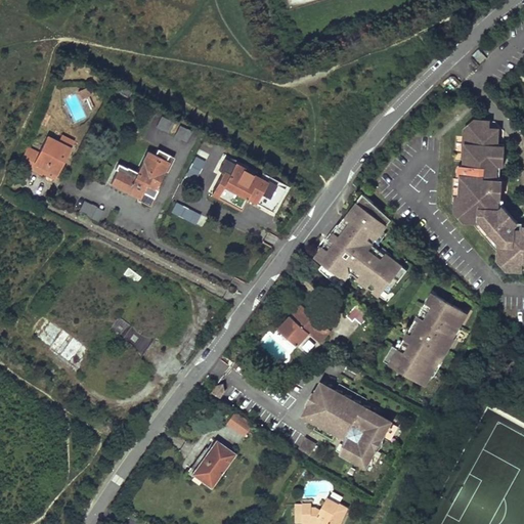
[(91,95),(87,88),(79,91),(82,99),(91,95)]
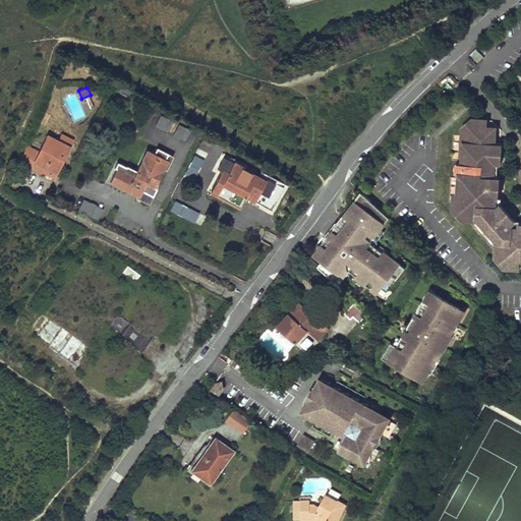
[(155,106),(150,115),(168,125),(173,117),(155,106)]
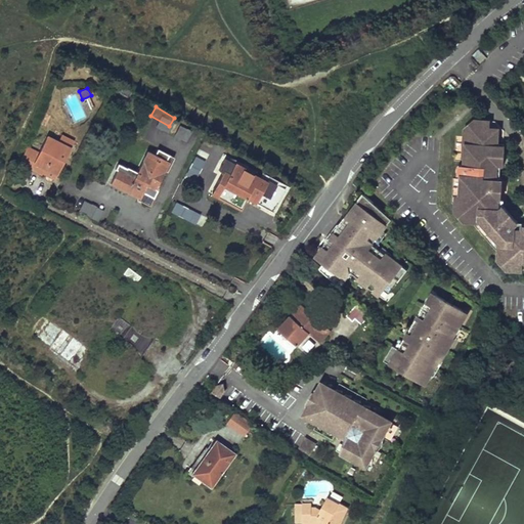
[(489,123),(474,121),(464,131),(463,145),(465,145),(464,165),(462,165),(460,166),(459,167),(457,168),(456,170),(456,173),(457,175),(459,176),(461,178),(463,179),(462,198),(455,197),(454,213),(464,223),(478,224),(479,219),(483,220),(483,226),(495,241),(501,242),(501,246),(497,246),(496,261),(507,271),(521,272),(522,264),(523,263),(523,226),(523,227),(523,231),(514,231),(514,226),(517,224),(503,208),(499,211),(495,210),(496,202),(500,202),(501,183),(499,179),(494,178),(493,180),(483,180),(484,167),(494,167),(494,169),(499,170),(503,167),(504,147),(497,147),(497,130),(488,130),(489,123)]
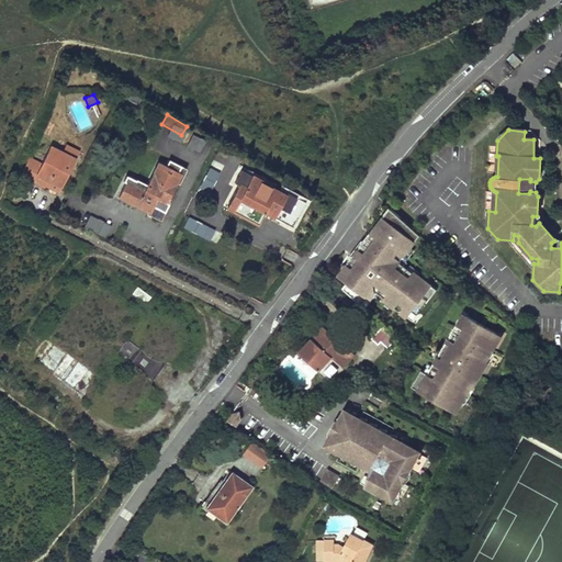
[(199,153),(206,141),(197,135),(189,147),(199,153)]
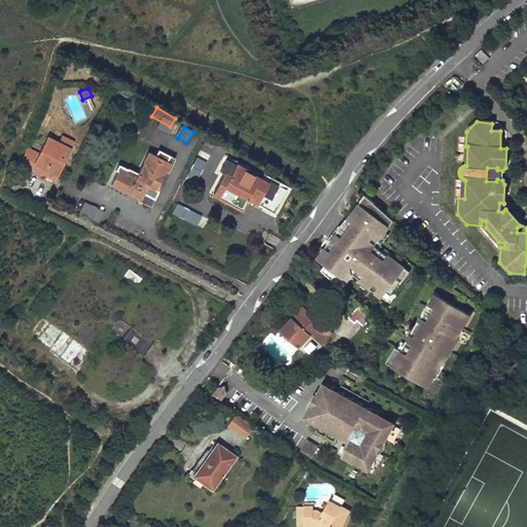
[(61,144),(73,150),(76,142),(65,137),(61,144)]
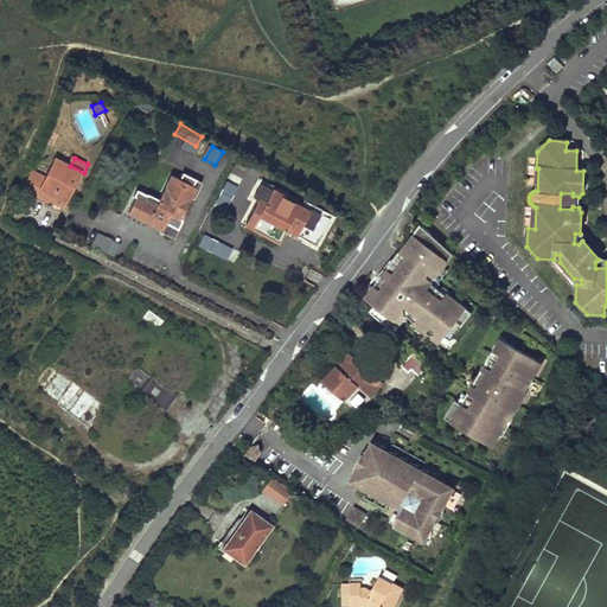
[(33,172),(25,191),(51,203),(52,202),(66,209),(84,173),(70,166),(56,159),(46,178),(33,172)]
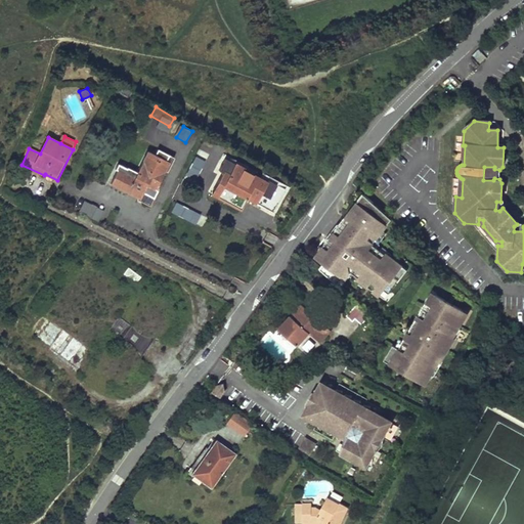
[(119,171),(112,184),(140,199),(147,185),(157,190),(170,164),(148,153),(135,179),(119,171)]
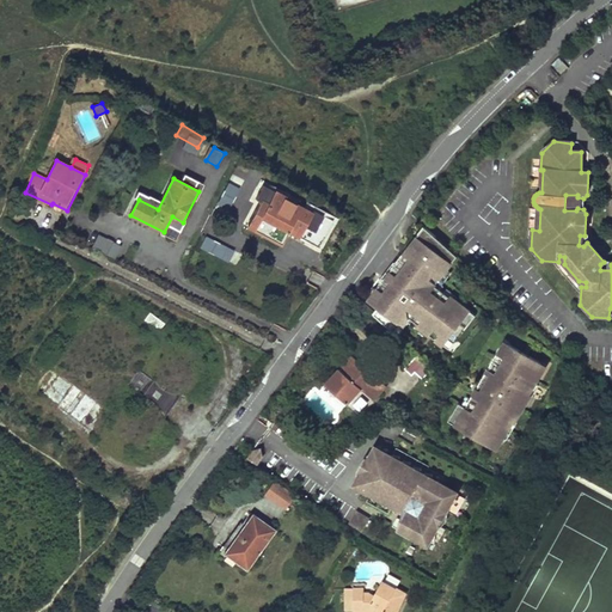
[(230,209),(239,187),(226,182),(216,204),(230,209)]
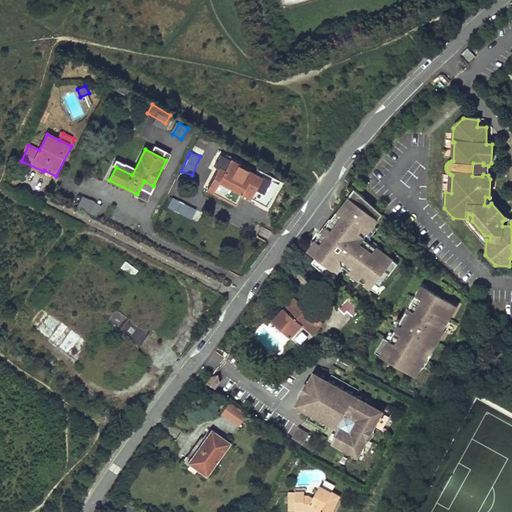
[(228,162),(223,171),(228,174),(233,165),(228,162)]
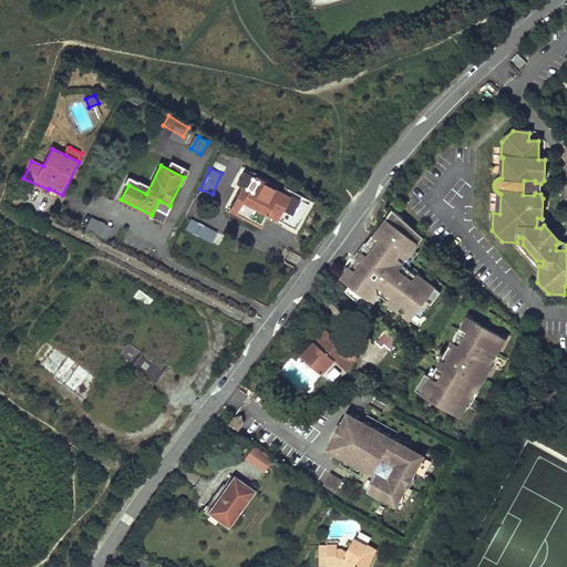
[(535,181),(524,181),(523,195),(534,195),(535,193),(535,183),(535,181)]
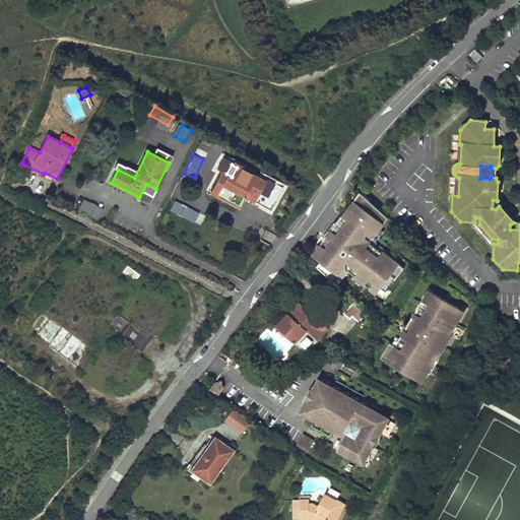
[(221,171),(215,182),(220,185),(216,192),(241,204),(245,196),(247,193),(256,198),(264,182),(237,168),(232,177),(226,174),(221,171)]
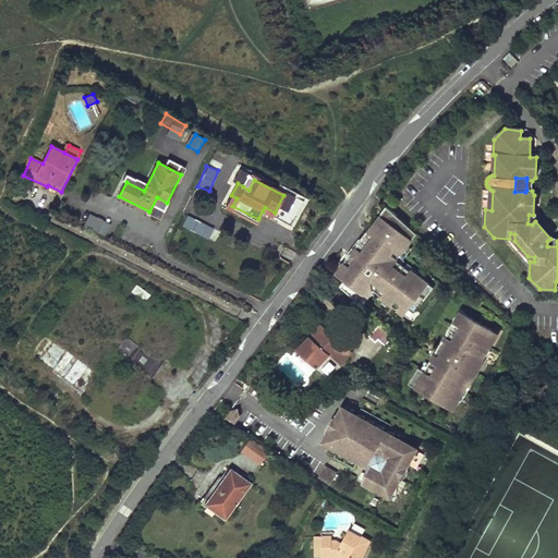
[(231,195),(226,206),(256,222),(258,219),(232,206),(237,198),(231,195)]
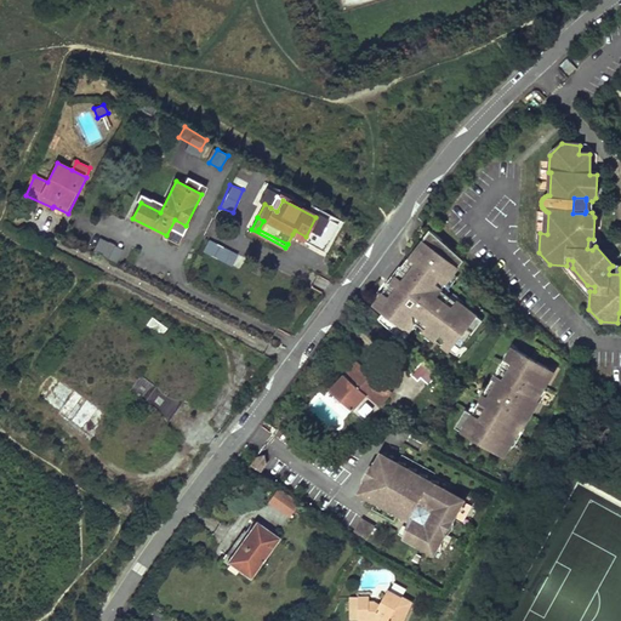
[(295,231),(292,234),(303,240),(306,237),(295,231)]
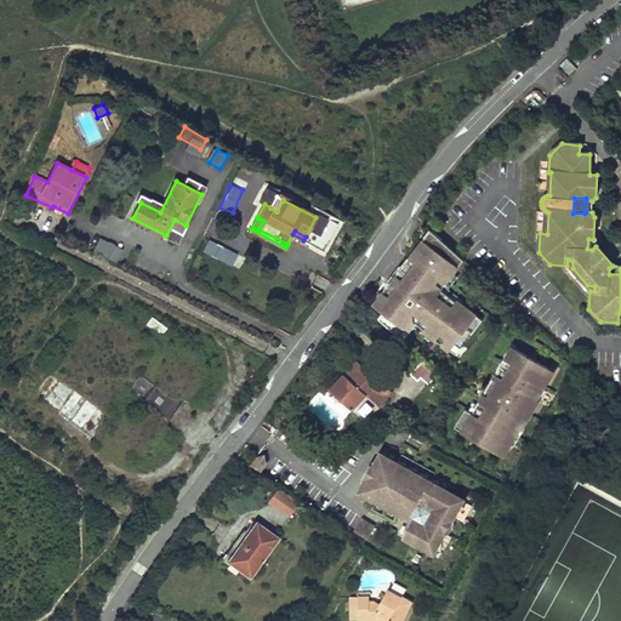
[(429,231),(422,240),(426,243),(433,234),(429,231)]
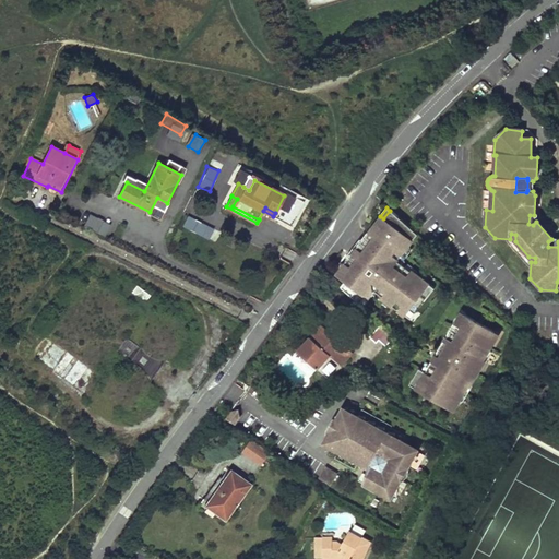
[(85,210),(79,222),(99,233),(106,219),(85,210)]
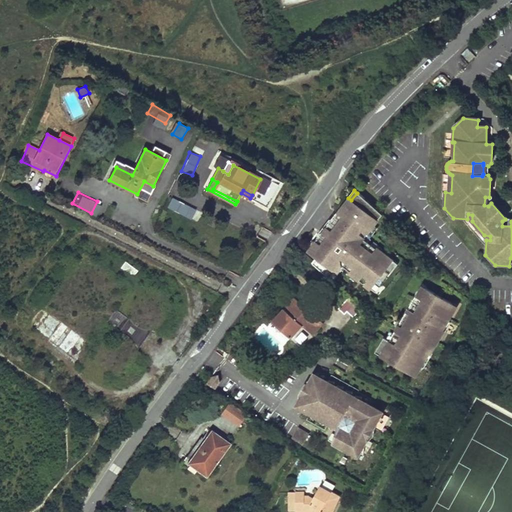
[(317,256),(312,263),(326,276),(328,278),(339,264),(339,263),(343,262),(343,261),(346,263),(343,267),(350,273),(349,274),(369,289),(373,284),(378,288),(396,264),(379,251),(376,248),(375,249),(362,239),(372,226),(381,215),(357,193),(351,200),(348,198),(308,249),(317,256)]
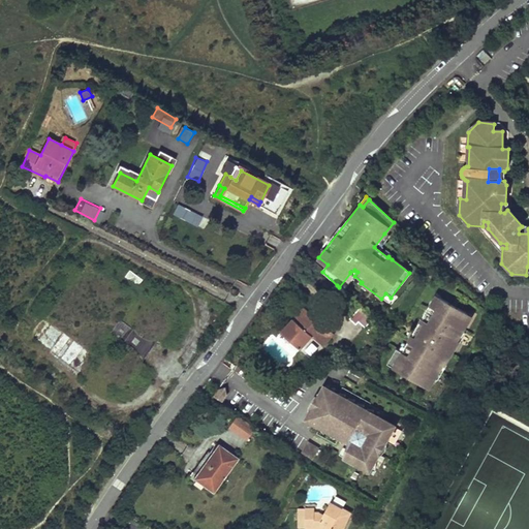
[(177,204),(172,214),(197,226),(203,215),(177,204)]
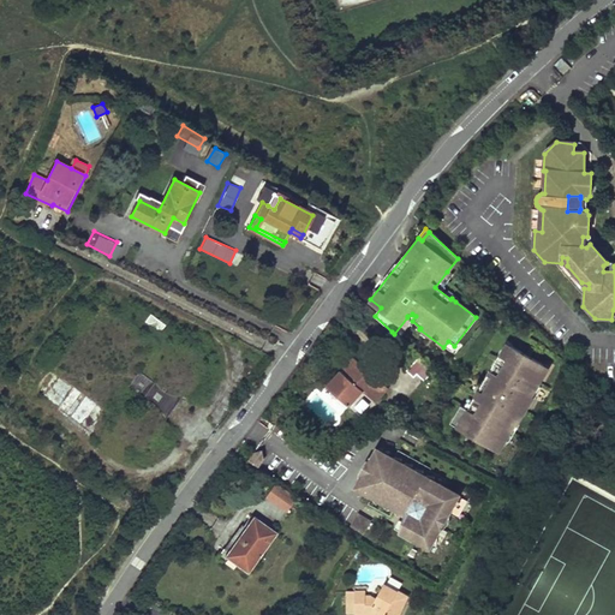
[(442,287),(452,275),(447,272),(435,287),(451,299),(452,298),(455,302),(458,299),(442,287)]
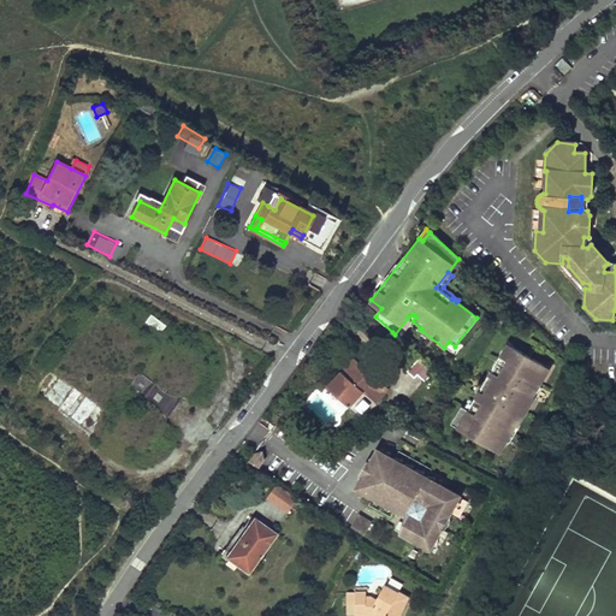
[(102,304),(37,392),(84,427),(100,407),(110,414),(129,389),(142,400),(154,384),(140,373),(159,347),(102,304)]
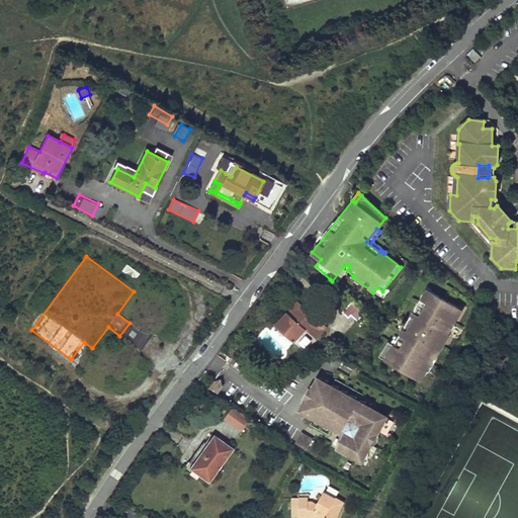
[(126,265),(122,272),(135,280),(140,274),(126,265)]
